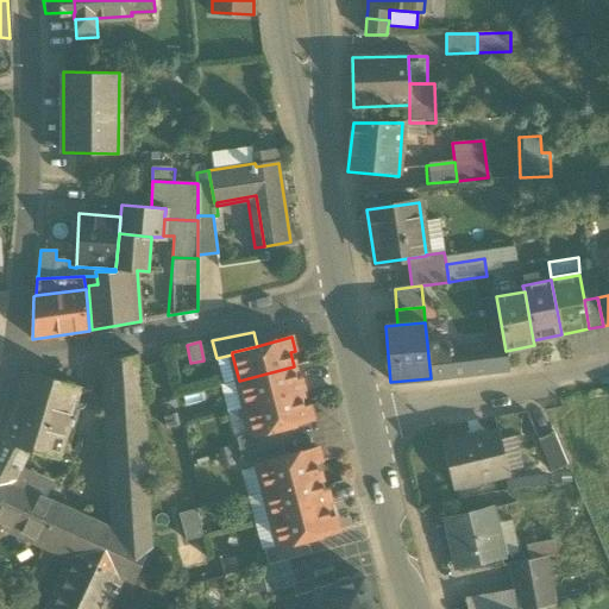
[(447,341),(427,344),(431,378),(507,369),(504,347),(477,350),(450,353),(447,341)]
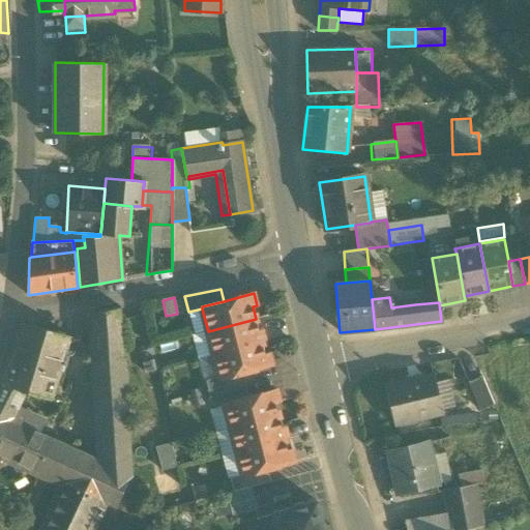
[(91,315),(98,462),(131,477),(125,358),(123,358),(120,308),(91,315)]
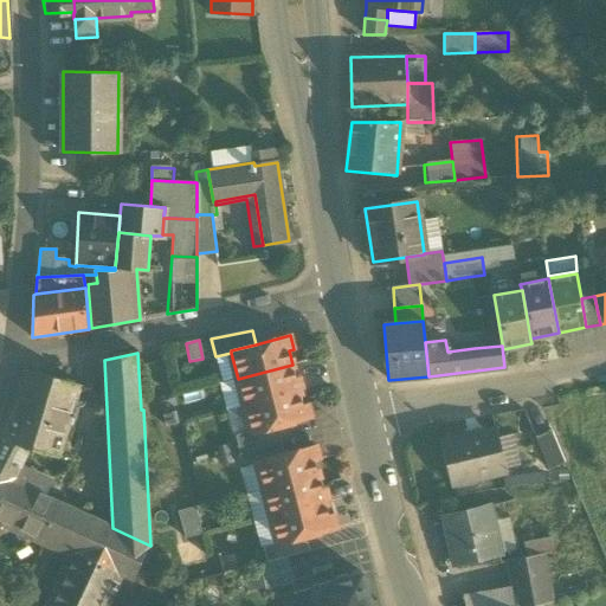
[(238,379),(245,406),(300,392),(292,365),(238,379)]
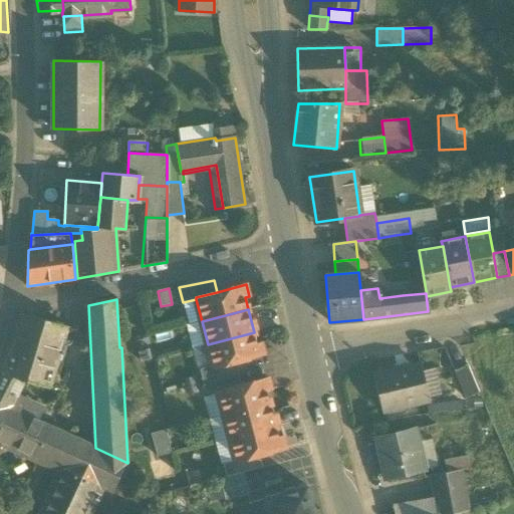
[(22,315),(3,373),(23,380),(49,389),(67,329),(22,315)]
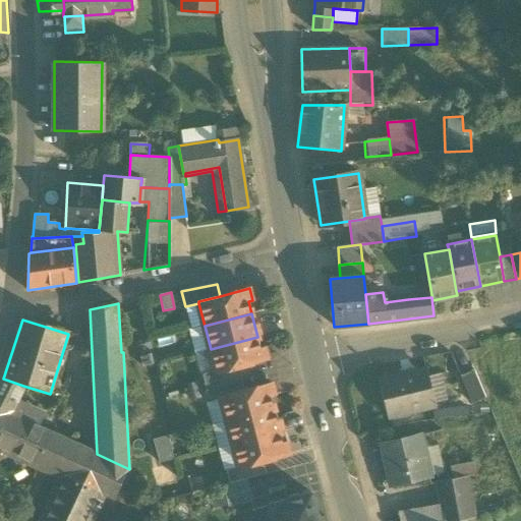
[(261,349),(257,337),(211,349),(217,371),(217,372),(238,367),(268,359),(265,348),(261,349)]
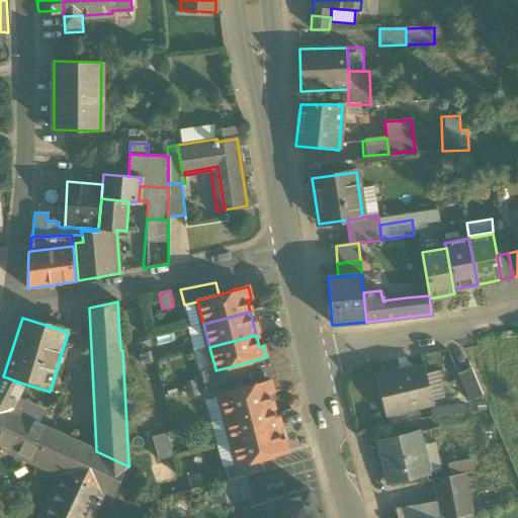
[(243,389),(240,376),(237,365),(216,370),(216,369),(201,372),(204,385),(205,385),(208,399),(220,396),(220,395),(243,389)]
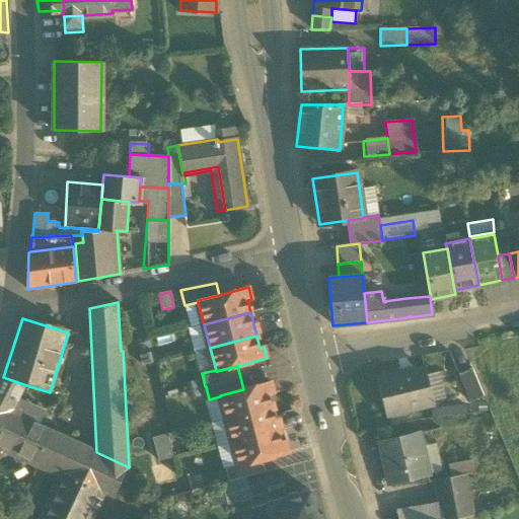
[(379,379),(388,415),(433,404),(424,368),(379,379)]
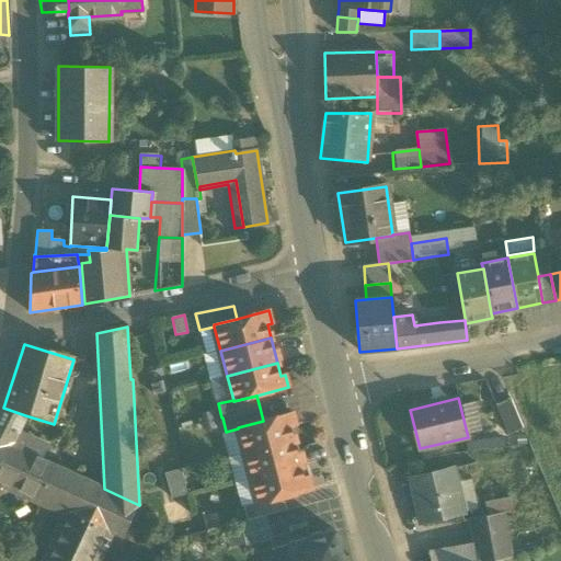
[(500,412),(511,438),(525,433),(514,405),(500,412)]
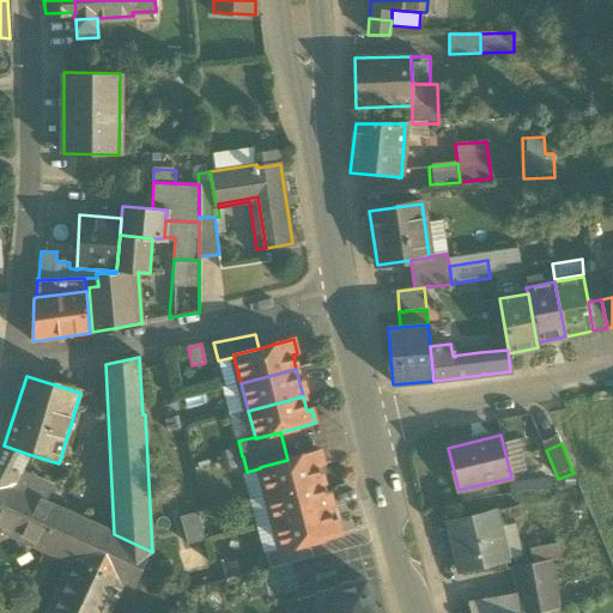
[(13,487),(28,454),(4,445),(2,445),(0,449),(0,525),(5,527),(48,547),(65,511),(13,487)]
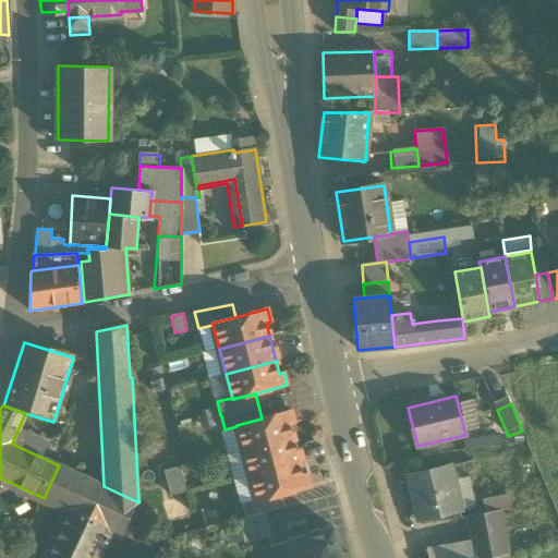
[(237,426),(243,450),(293,437),(290,425),(294,424),(291,411),(262,419),(237,425),(237,426)]
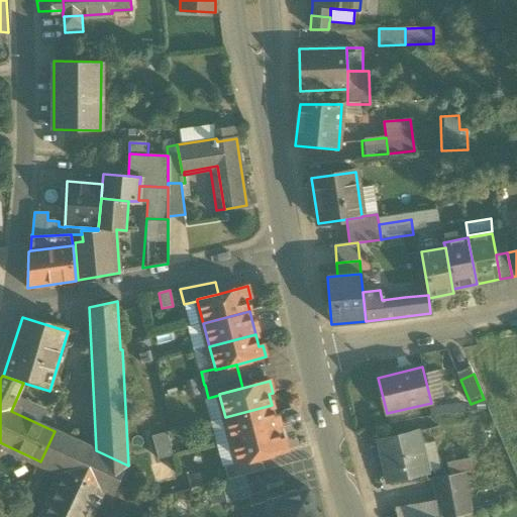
[(225,417),(231,441),(278,428),(272,405),(225,417)]
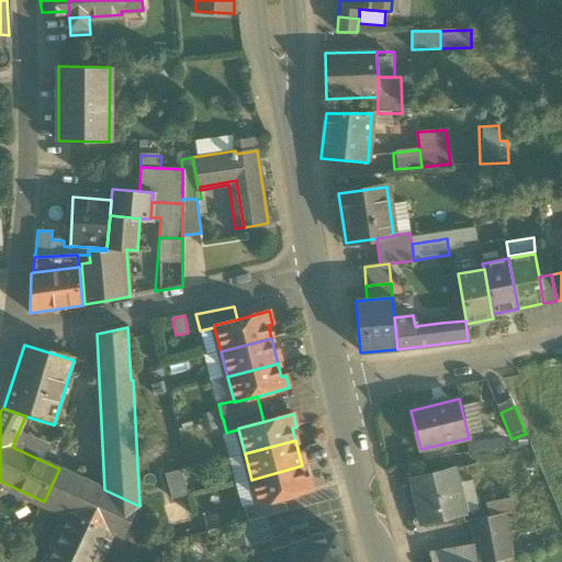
[(305,478),(302,465),(251,480),(258,504),(258,505),(283,498),(313,491),(310,476),(305,478)]
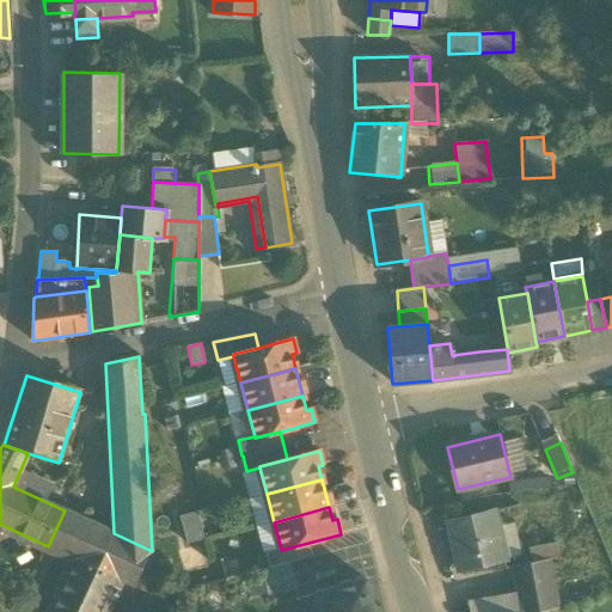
[(48,546),(63,554),(80,518),(65,510),(48,546)]
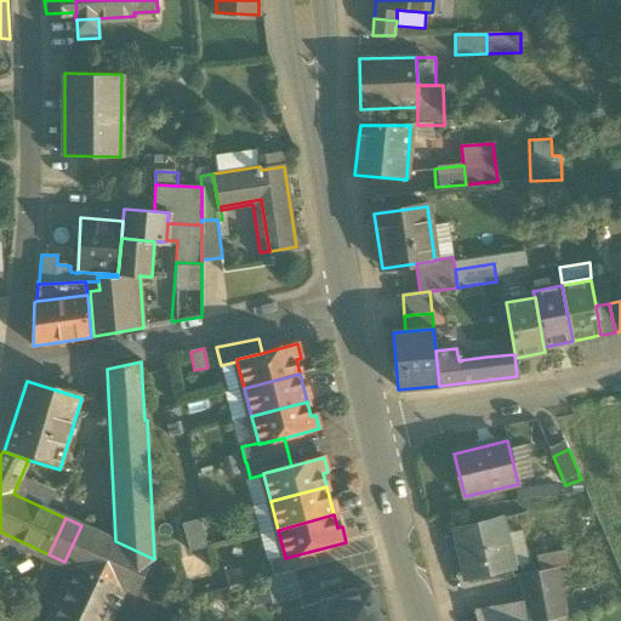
[(455,529),(467,580),(513,569),(501,518),(455,529)]
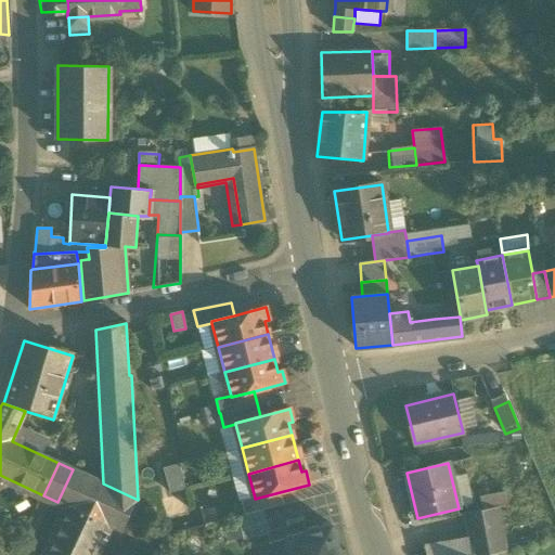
[(163,468),(169,493),(185,489),(179,464),(163,468)]
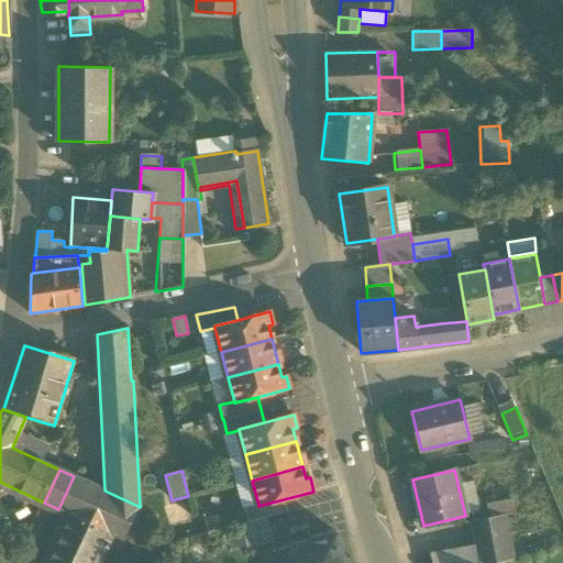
[(124,540),(140,507),(105,490),(74,476),(58,509),(70,515),(109,532),(124,540)]
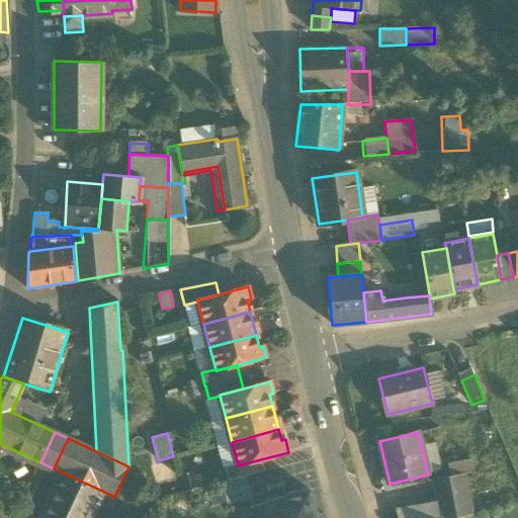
[(225,467),(228,481),(245,476),(264,470),(261,459),(238,465),(238,464),(225,467)]
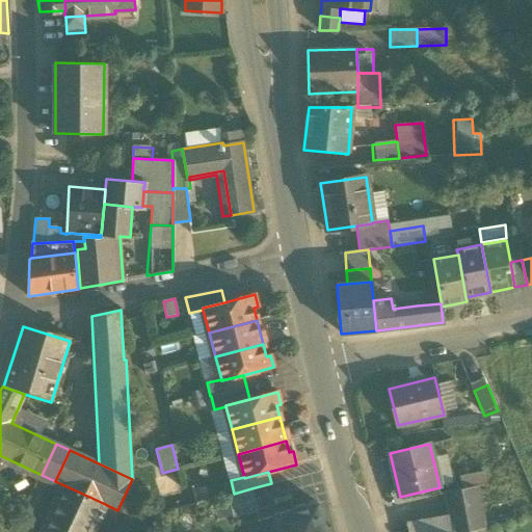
[(458,477),(460,489),(477,486),(484,485),(482,473),(458,477)]
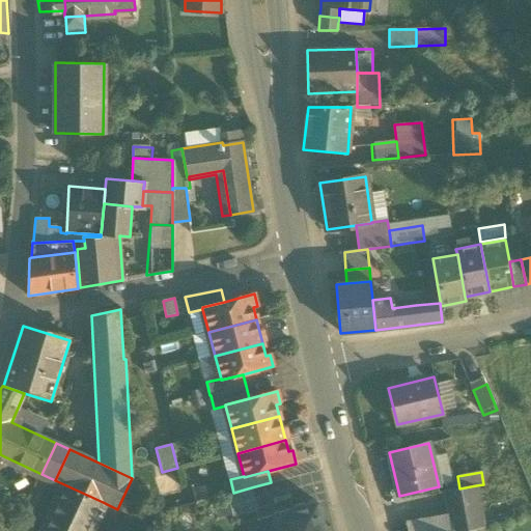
[(66,485),(45,530),(88,530),(103,502),(66,485)]
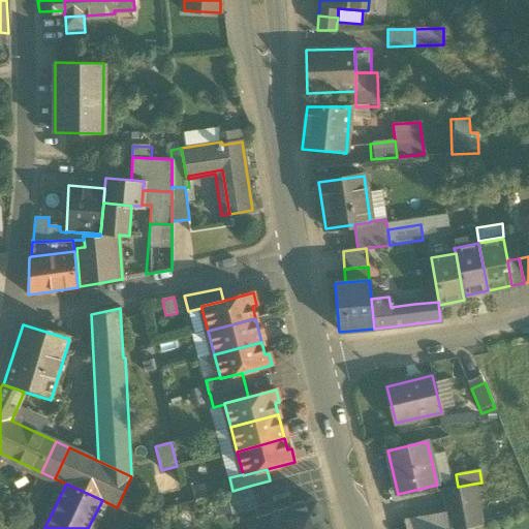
[(450,510),(453,528),(457,528),(466,527),(483,524),(474,484),(458,487),(445,489),(450,510)]
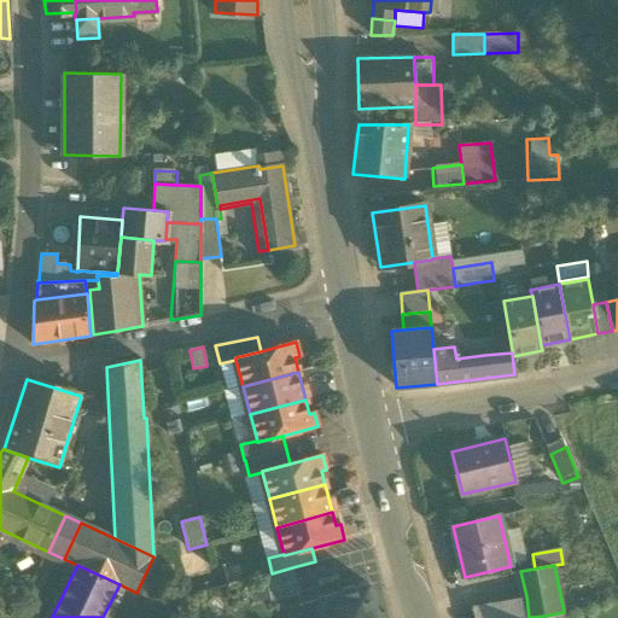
[(298,595),(292,567),(272,573),(263,575),(270,602),(298,595)]
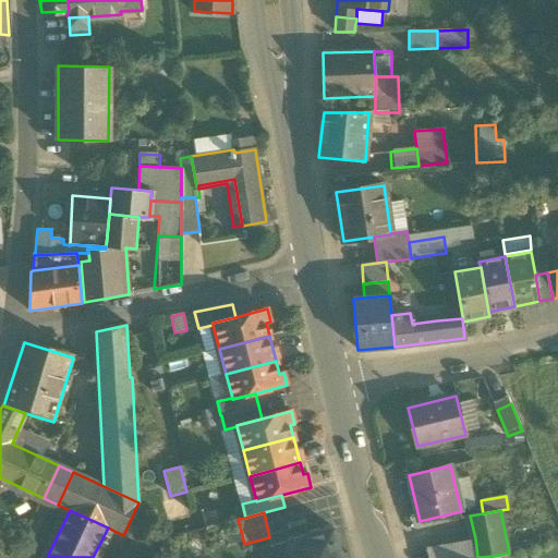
[(341,557),(334,529),(324,531),(314,530),(308,534),(289,540),(293,557),(341,557)]
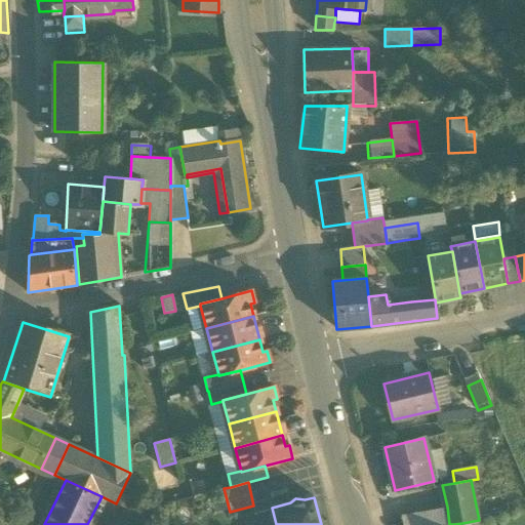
[(400,516),(402,524),(449,524),(447,507),(400,516)]
